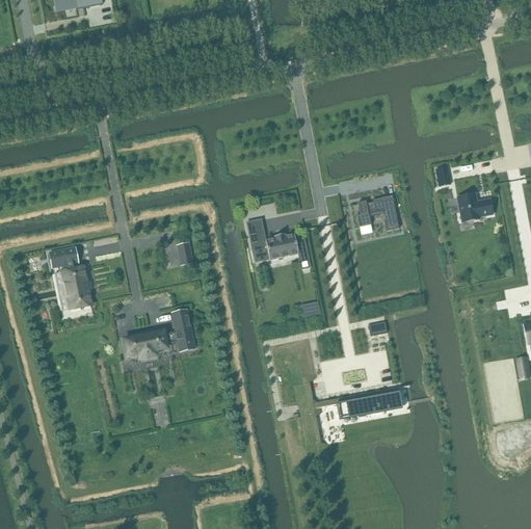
[(53,0),(56,12),(89,5),(103,2),(103,0),(53,0)]
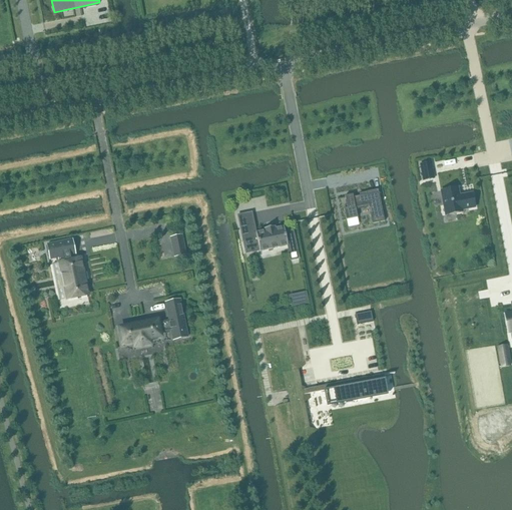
[(432,159),(420,161),(423,178),(436,176),(432,159)]
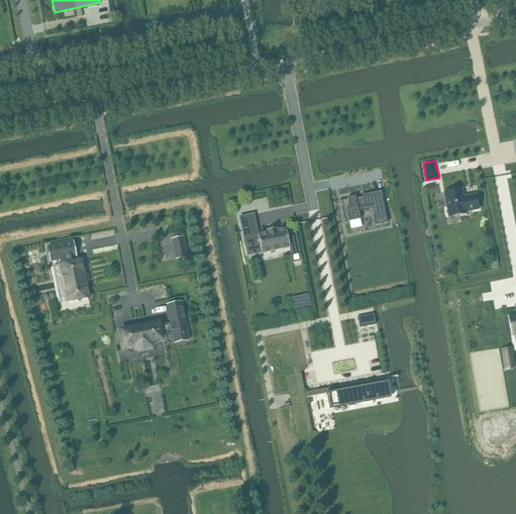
[(462,185),(443,189),(448,215),(468,212),(468,210),(481,207),(477,191),(465,194),(462,185)]
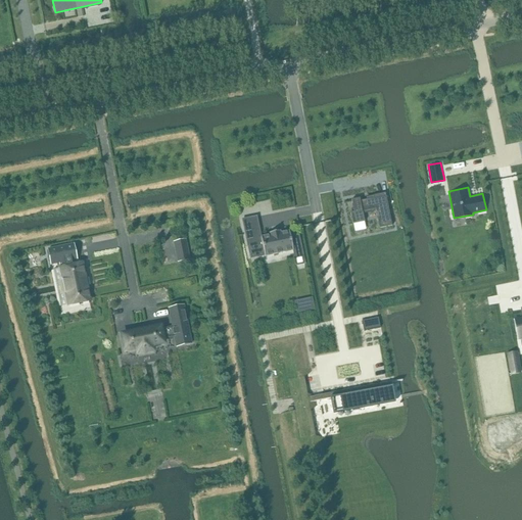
[(354,210),(351,210),(351,211),(353,221),(365,219),(363,208),(375,206),(377,206),(380,226),(391,223),(385,191),(374,193),(374,196),(362,198),(362,199),(361,199),(361,196),(352,198),(354,210)]
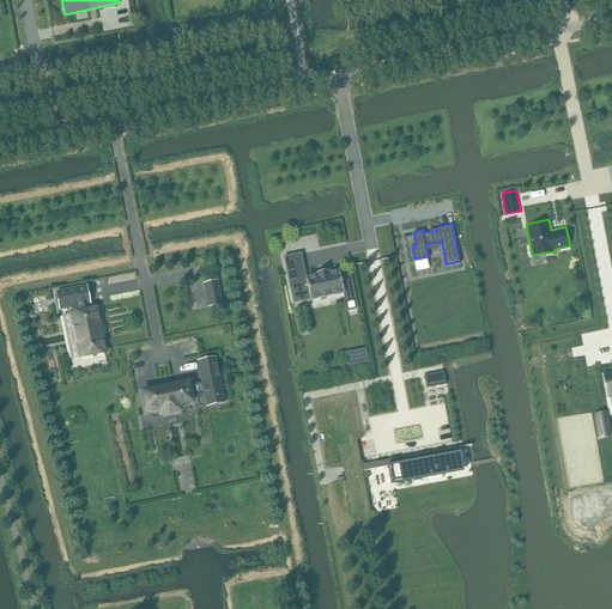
[(302,251),(285,255),(291,285),(308,281),(311,297),(344,290),(346,299),(356,297),(351,273),(341,274),(340,268),(339,268),(307,275),(302,251)]
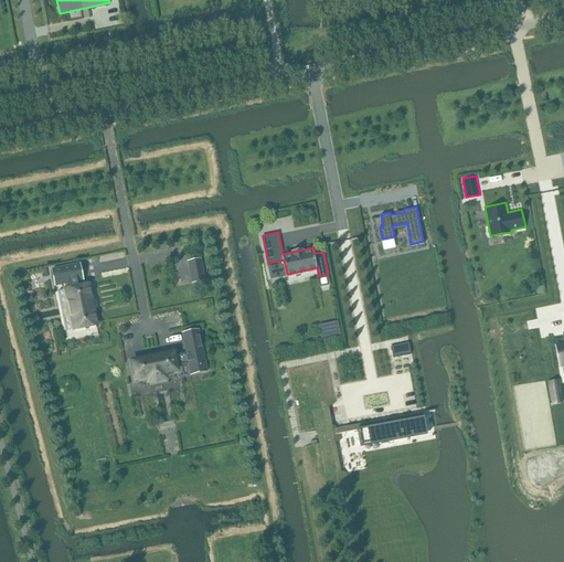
[(202,256),(188,258),(192,282),(206,278),(202,256)]
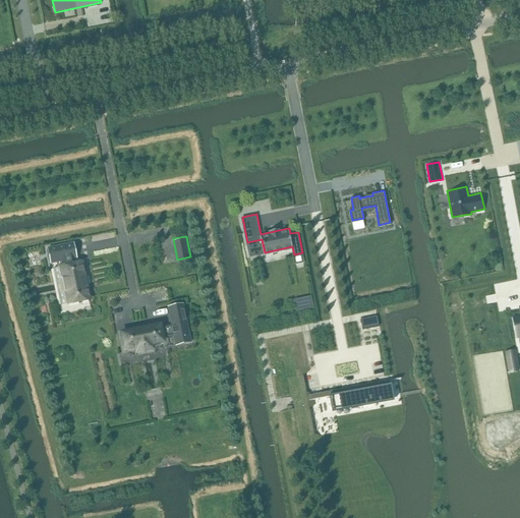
[(48,246),(51,262),(58,261),(66,302),(91,297),(81,255),(77,256),(74,240),(48,246)]
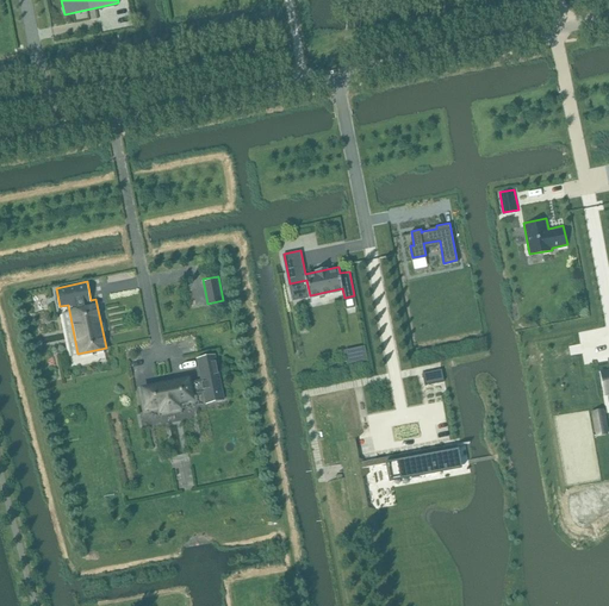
[(365,344),(355,347),(359,360),(367,357),(365,344)]
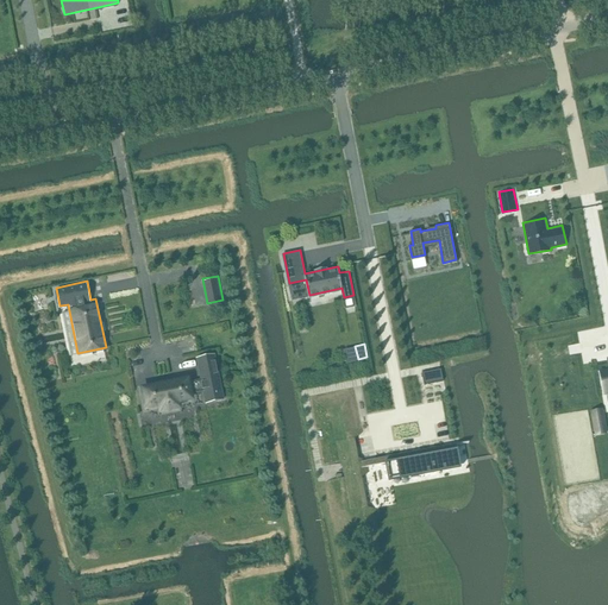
[(194,398),(193,392),(204,390),(206,402),(225,398),(215,352),(196,355),(201,377),(190,379),(189,376),(140,385),(145,408),(160,405),(161,411),(181,407),(180,401),(194,398)]
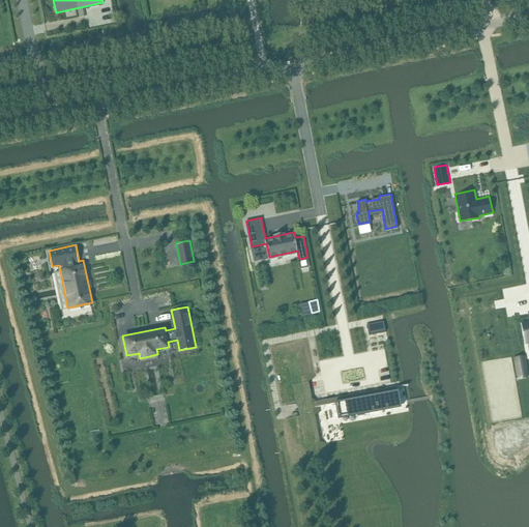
[(384,319),(368,322),(370,333),(386,330),(384,319)]
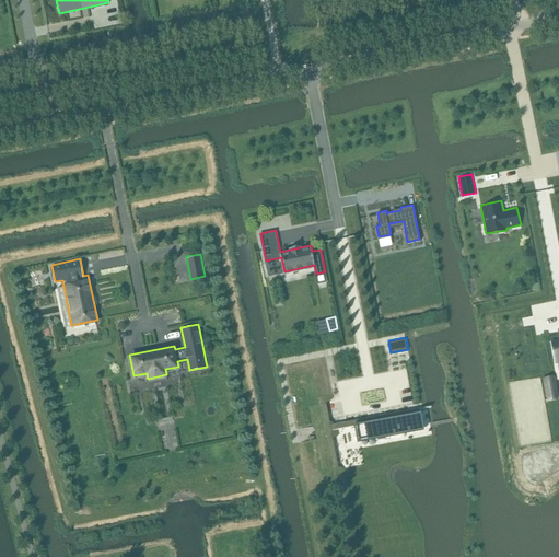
[(554,375),(543,378),(547,401),(558,398),(554,375)]
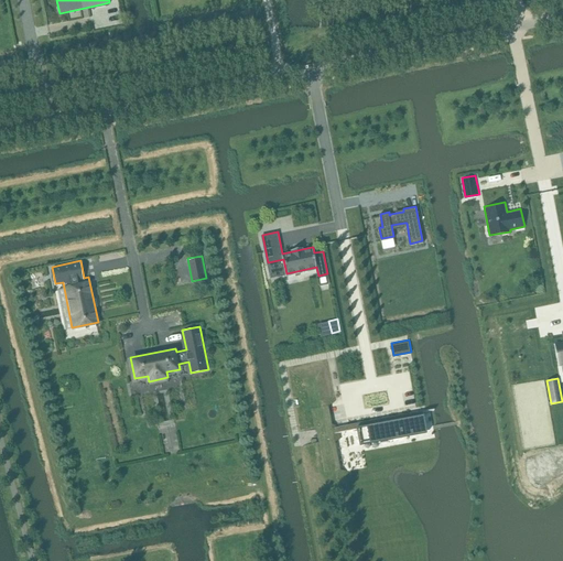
[(328,405),(311,408),(315,427),(317,427),(325,470),(340,466),(335,440),(343,434),(342,430),(357,427),(359,441),(379,438),(379,440),(403,435),(402,432),(426,428),(423,410),(434,408),(435,408),(434,407),(428,408),(342,424),(332,421),(328,405)]
